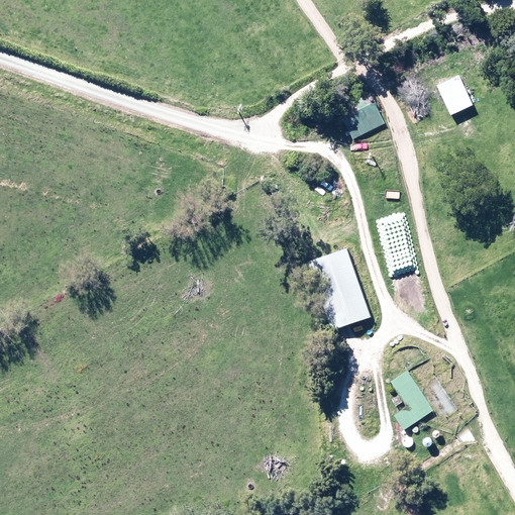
[(449,115),(473,104),(460,80),(437,90),(449,115)]
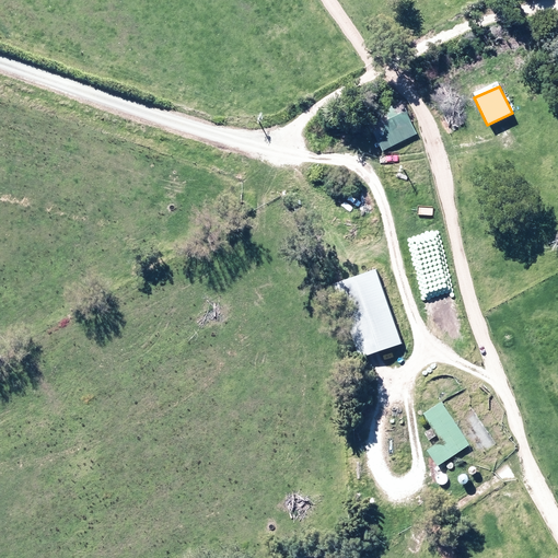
[(418,134),(398,94),(363,111),(383,150),(418,134)]
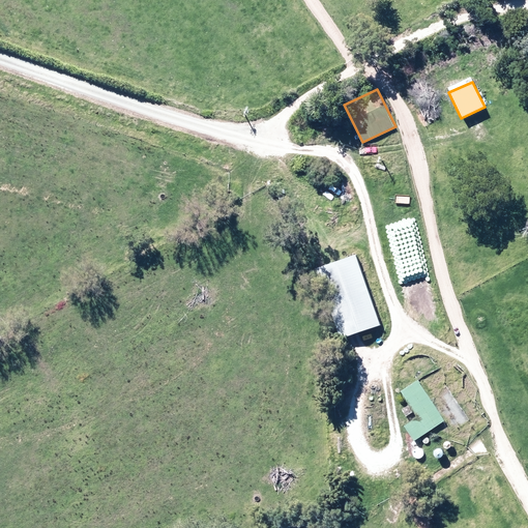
[(406,218),(413,193),(392,186),(385,213),(406,218)]
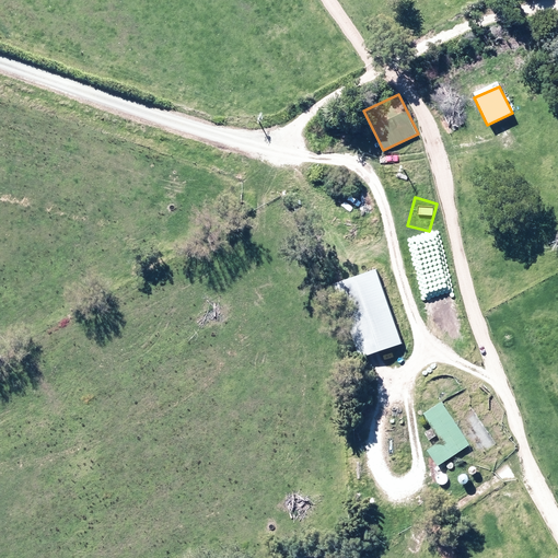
[(400,343),(375,269),(341,281),(365,355),(400,343)]
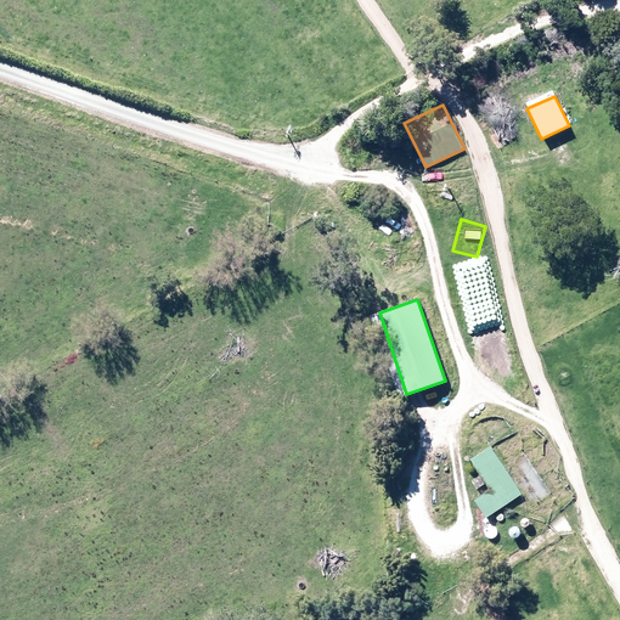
[(518,496),(490,445),(471,456),(488,486),(473,495),(484,514),(518,496)]
